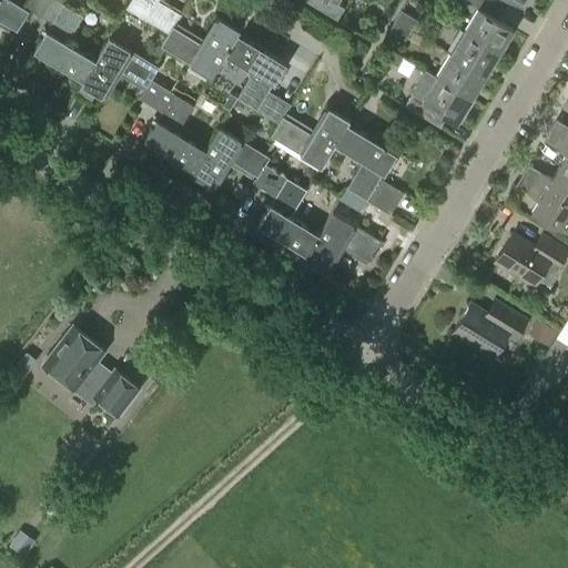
[(22,9),(7,0),(0,0),(0,23),(13,32),(28,10),(23,7),(22,9)]
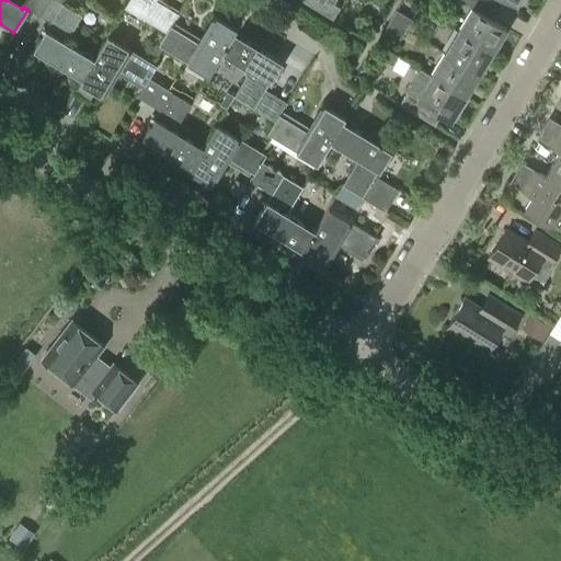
[(64,43),(80,18),(52,0),(26,0),(23,7),(27,10),(49,23),(45,32),(43,31),(31,50),(80,81),(92,60),(64,43)]
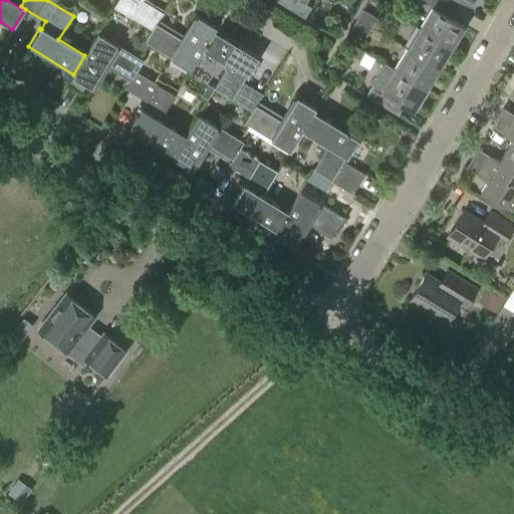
[(117,0),(112,8),(150,31),(155,23),(156,24),(162,14),(142,1),(142,0),(117,0)]
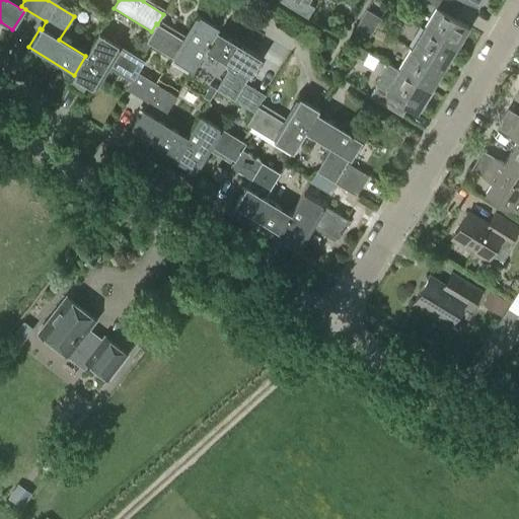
[(278,0),(278,1),(306,19),(314,6),(308,3),(309,0),(278,0)]
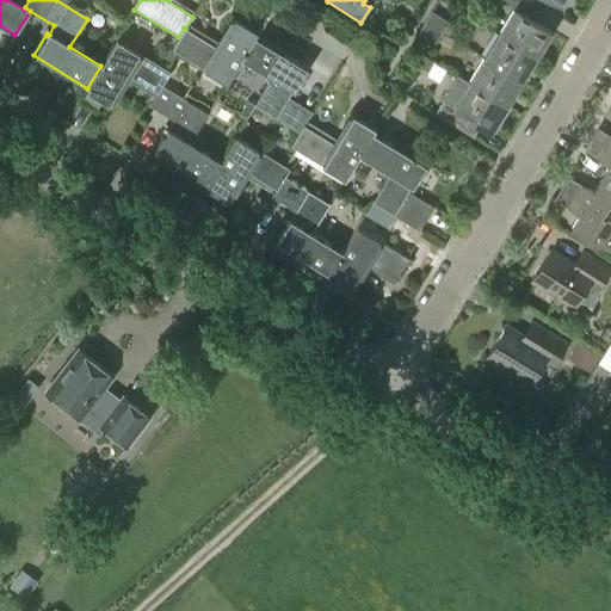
[(549,32),(535,24),(543,11),(525,0),(495,0),(495,1),(510,10),(495,32),(535,56),(539,47),(535,44),(543,31),(548,35),(549,32)]
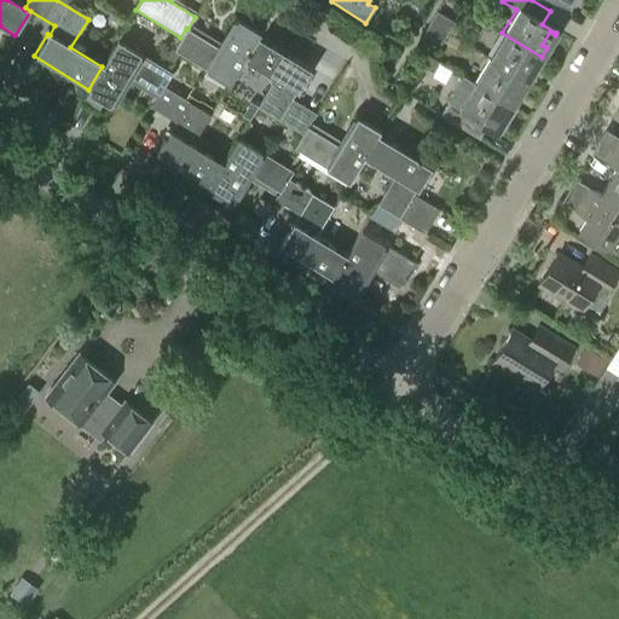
[(532,0),(550,11),(556,0),(557,0),(567,6),(570,0),(532,0)]
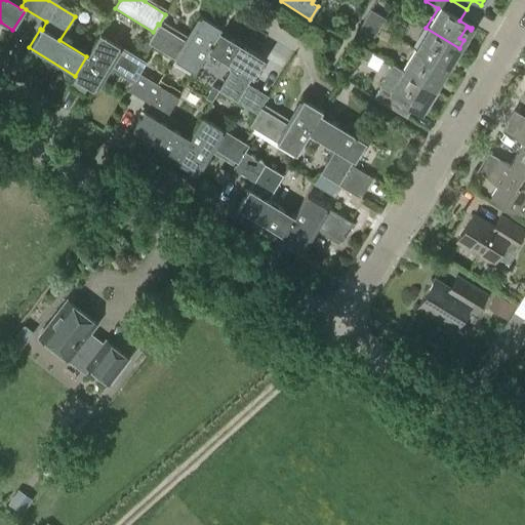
[(379,28),(385,18),(370,9),(364,18),(379,28)]
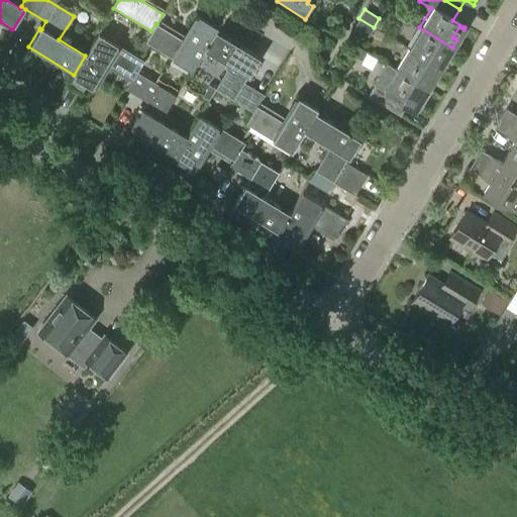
[(202,49),(214,31),(213,31),(216,27),(197,16),(182,41),(156,26),(157,24),(156,23),(150,31),(144,42),(191,71),(203,52),(204,50),(202,49)]
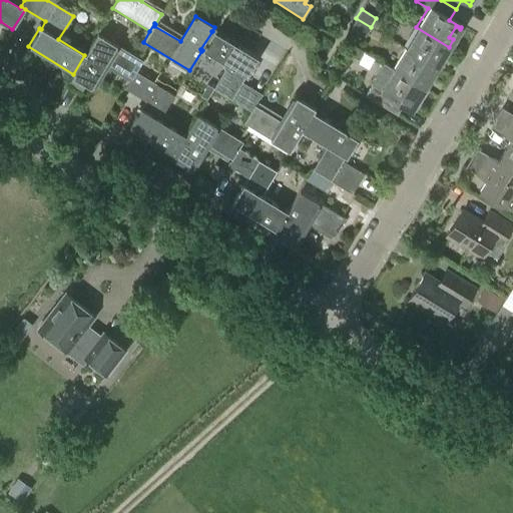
[(365,36),(371,27),(356,18),(351,27),(365,36)]
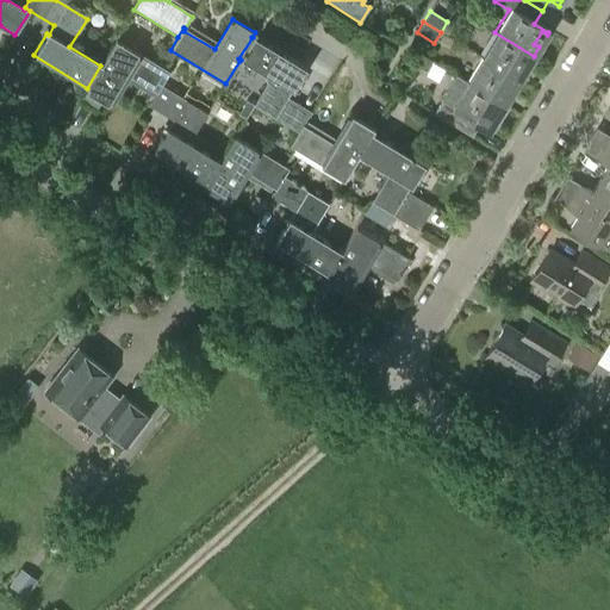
[(534,56),(495,32),(479,57),(518,81),(524,72),(518,68),(527,55),(533,58),(534,56)]
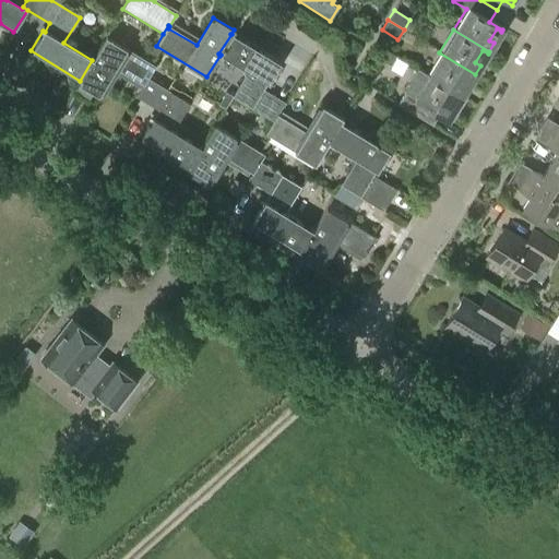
[(265,83),(277,62),(232,34),(218,54),(221,55),(219,56),(245,71),(229,97),(270,122),(275,114),(276,114),(282,104),(260,90),(264,83),(265,83)]
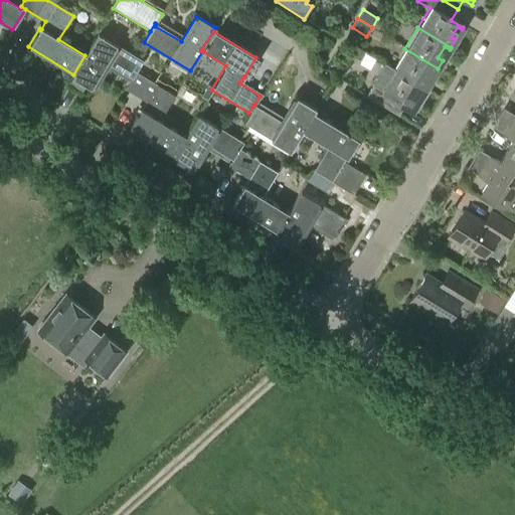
[(136,73),(143,62),(98,34),(84,55),(73,74),(70,78),(90,90),(105,65),(130,80),(131,78),(132,79),(136,72),(136,73)]
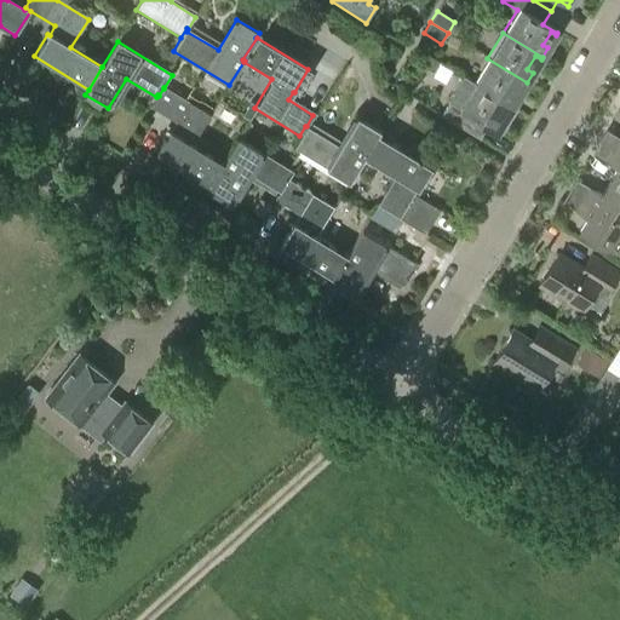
[(178,53),(173,51),(167,61),(172,63),(178,53)]
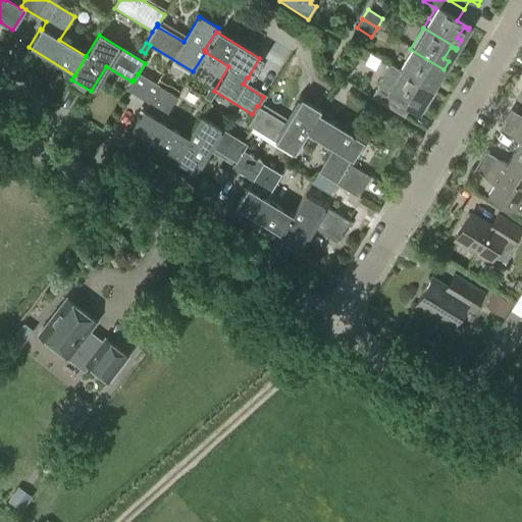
[(444,69),(410,49),(398,68),(397,70),(430,91),(435,82),(431,79),(437,68),(442,70),(444,69)]
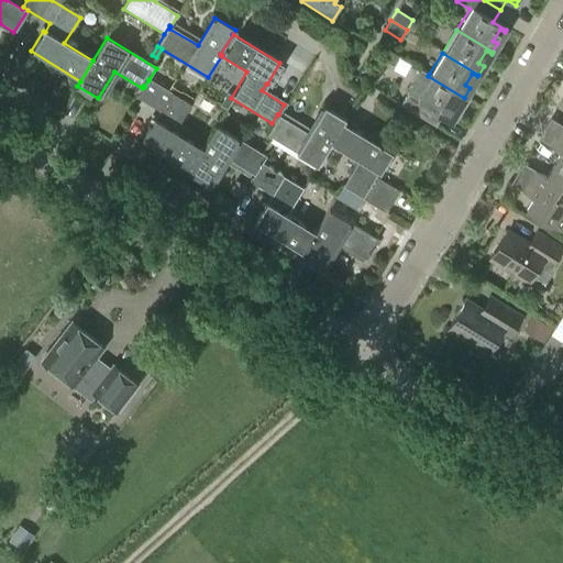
[(459,113),(466,100),(464,99),(464,98),(428,76),(429,74),(420,68),(406,95),(399,105),(433,127),(440,116),(450,121),(455,112),(459,113)]
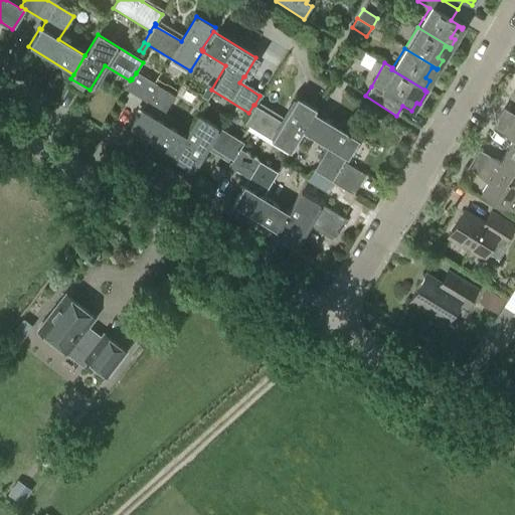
[(173,97),(136,73),(136,72),(132,79),(131,78),(130,80),(124,91),(145,104),(141,111),(140,110),(128,128),(171,155),(172,155),(183,136),(159,121),(173,97)]
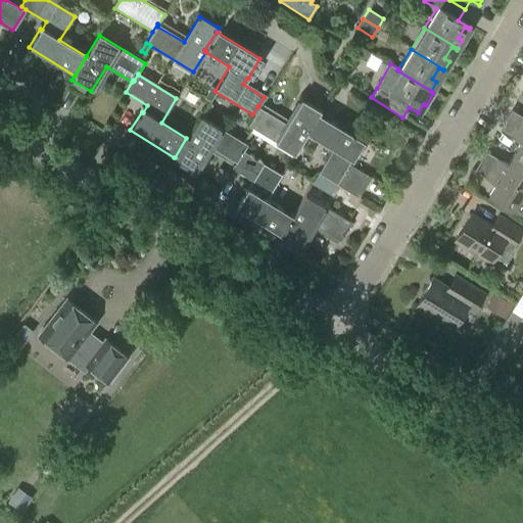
[(208,99),(216,88),(210,85),(204,97),(208,99)]
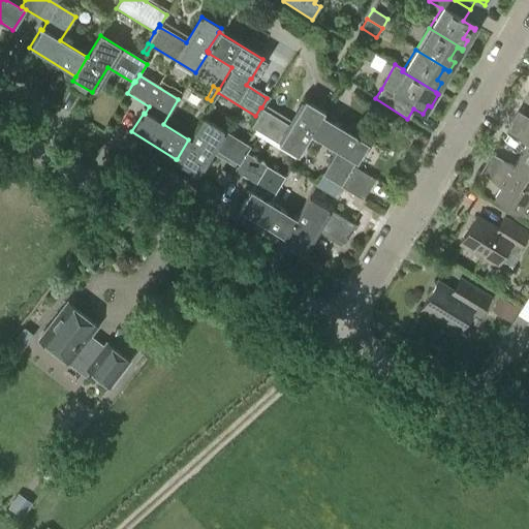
[(310,132),(320,115),(322,112),(302,99),(286,125),(260,110),(261,107),(260,107),(255,116),(249,127),(297,156),(309,134),(310,134),(310,133),(310,132)]
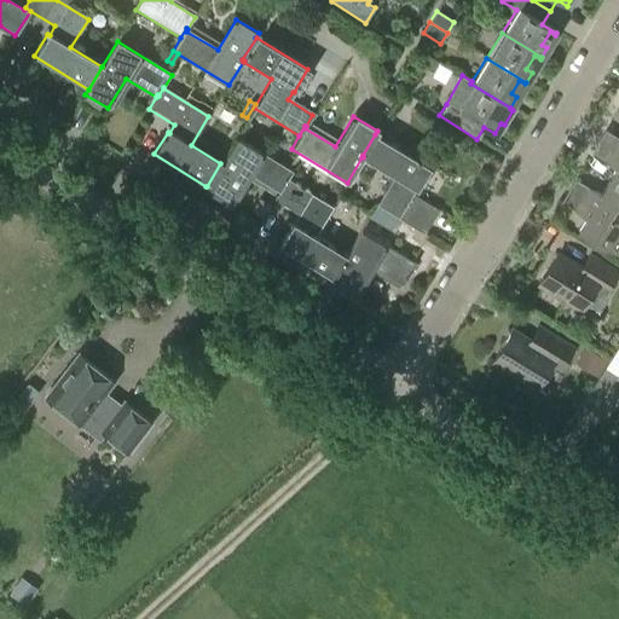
[(415,189),(428,167),(375,134),(363,155),(363,156),(363,157),(392,175),(375,204),(423,233),(437,210),(411,194),(414,189),(415,189)]
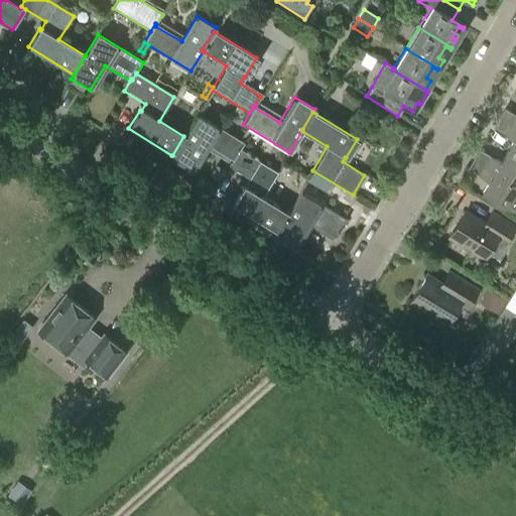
[(239,148),(242,142),(197,115),(183,136),(172,155),(171,155),(169,159),(188,170),(204,144),(229,160),(230,159),(231,160),(238,147),(239,148)]
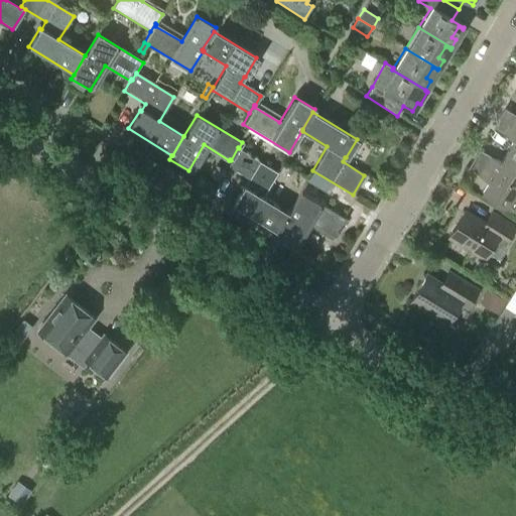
[(515,154),(515,126),(509,135),(513,138),(507,149),(515,154)]
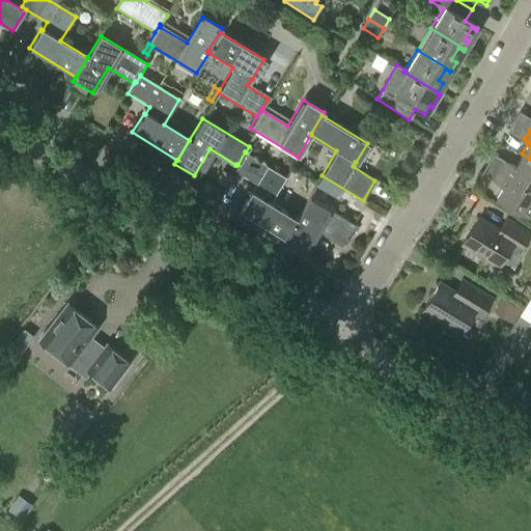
[(284,177),(245,154),(246,152),(245,151),(238,165),(236,164),(235,165),(232,170),(255,185),(251,191),(250,190),(238,210),(284,238),(296,218),(270,202),(284,177)]
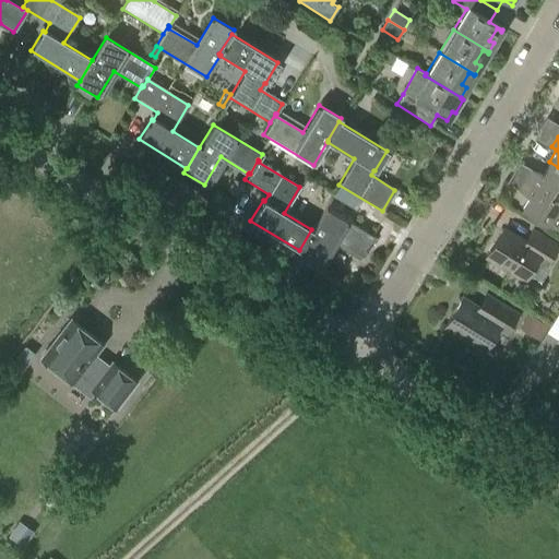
[(558,167),(549,162),(542,175),(536,173),(531,181),(558,199),(558,167)]
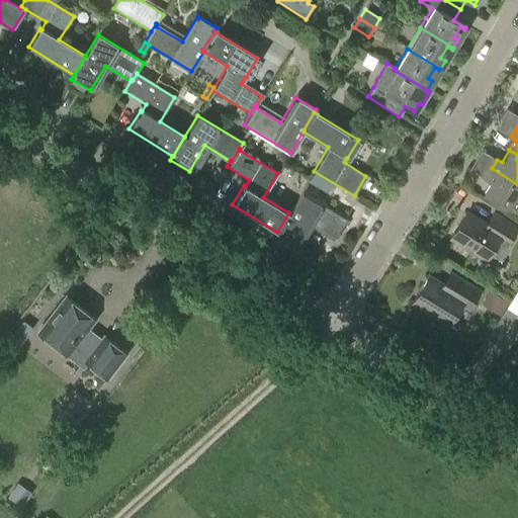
[(220,181),(226,170),(217,165),(210,175),(220,181)]
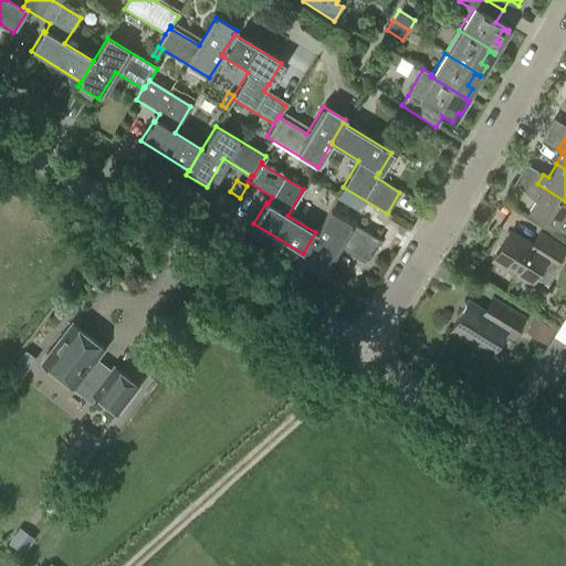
[(563,232),(565,227),(565,201),(537,184),(531,194),(536,198),(528,211),(563,232)]
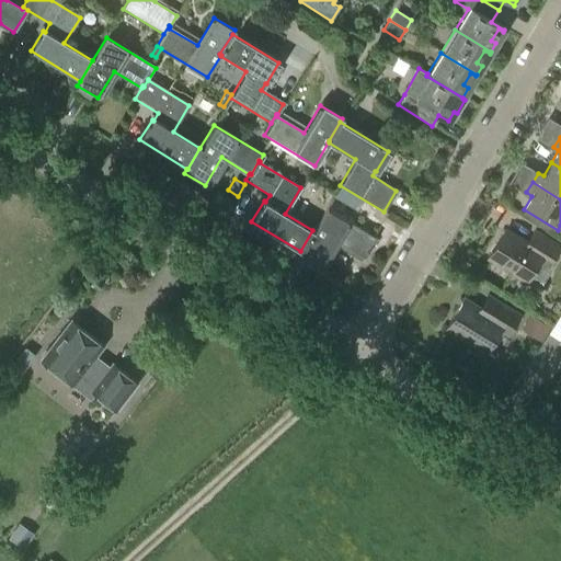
[(364,258),(375,238),(325,208),(312,230),(300,251),(297,255),(319,267),(334,241),(364,258)]
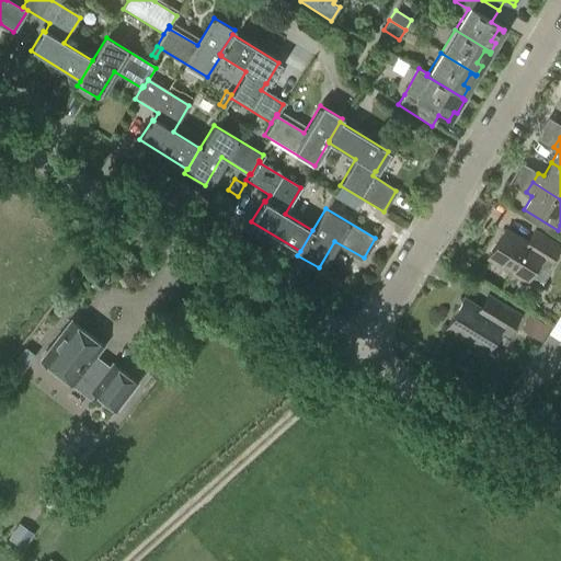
[(560,248),(534,231),(526,245),(505,232),(490,259),(526,281),(529,275),(542,283),(553,265),(551,263),(560,248)]
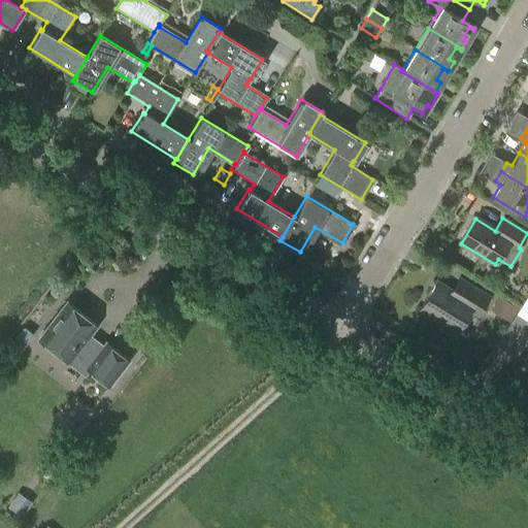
[(488,299),(458,279),(450,292),(436,283),(419,310),(455,333),(468,311),(476,317),(488,299)]
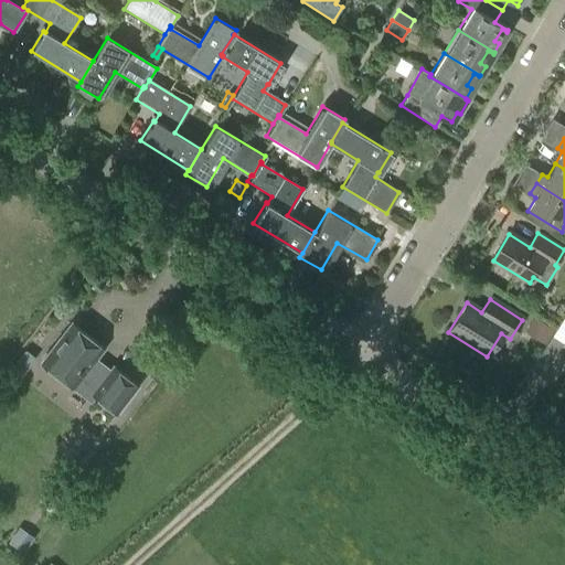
[(533,334),(543,341),(550,330),(541,323),(533,334)]
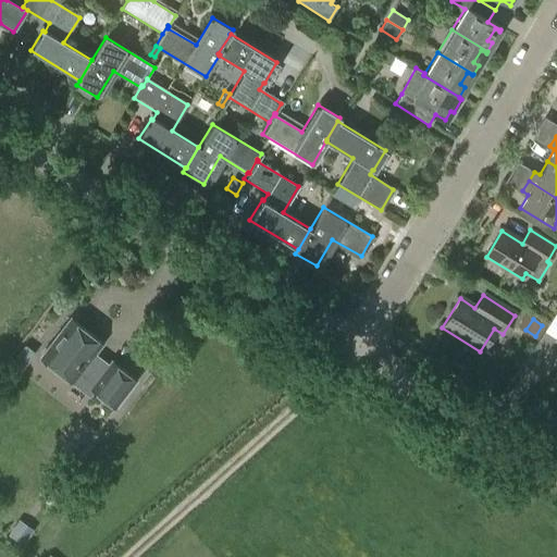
[(106,369),(89,357),(100,344),(69,320),(39,358),(87,395),(90,390),(113,407),(133,381),(110,363),(106,369)]
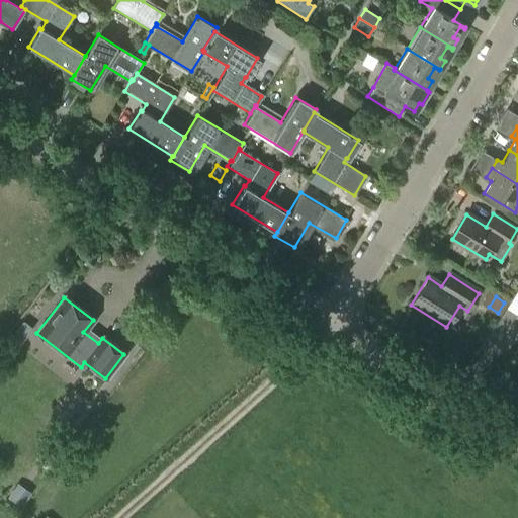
[(54,462),(63,450),(55,444),(47,457),(54,462)]
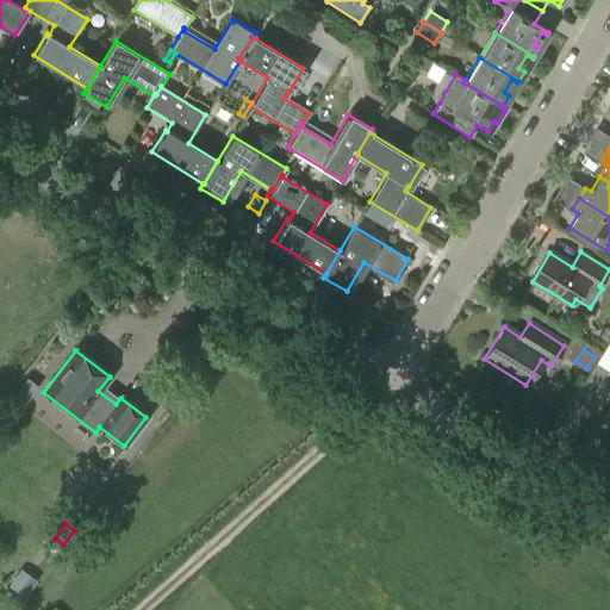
[(25,596),(36,579),(20,568),(10,585),(25,596)]
